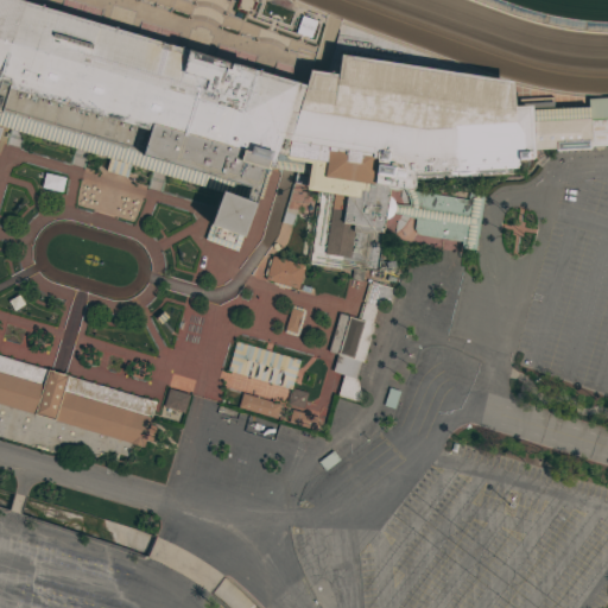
[(0,0),(0,116),(143,157),(137,183),(217,211),(206,255),(240,268),(270,181),(303,185),(303,208),(317,211),(312,268),(382,276),(390,221),(415,217),(412,200),(521,179),(549,159),(607,153),(607,99),(588,100),(588,121),(531,122),(529,108),(512,108),(508,82),(335,78),(320,73),(335,25),(266,0),(0,0)]
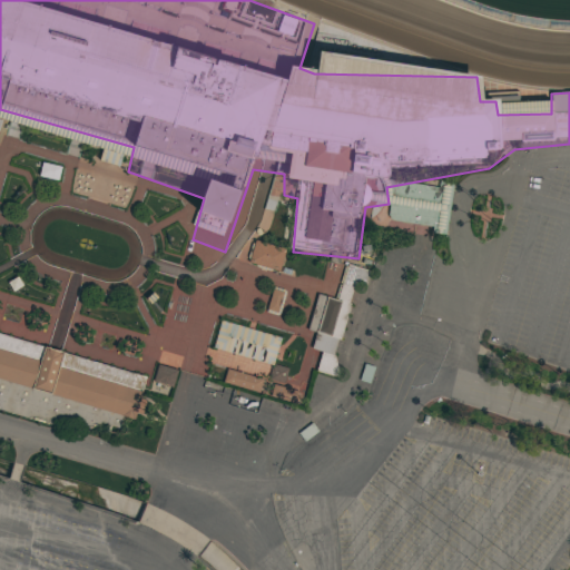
[(285,249),(278,272),(247,263),(248,259),(246,258),(252,243),(254,243),(255,239),(285,249)]
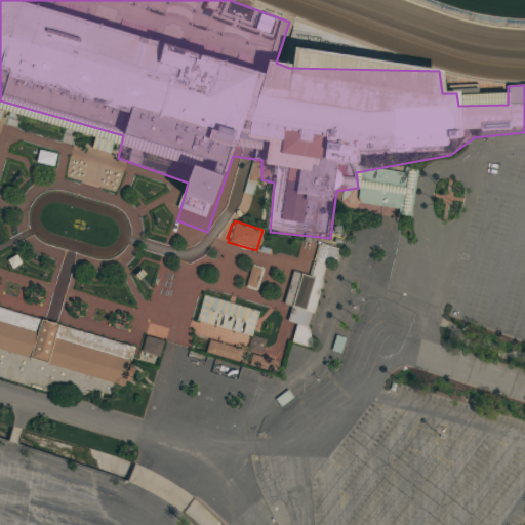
[(292,271),(308,275),(317,243),(340,249),(336,264),(326,260),(321,279),(322,279),(313,313),(311,312),(307,325),(311,348),(290,341),(295,323),(286,321),(290,306),(282,304),(292,271)]
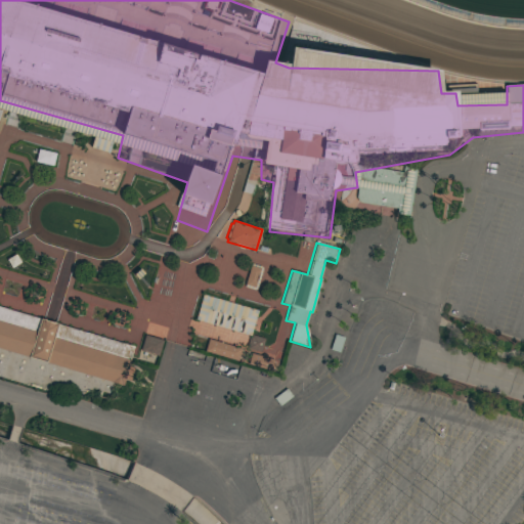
[(254,289),(258,269),(249,267),(244,287),(254,289)]
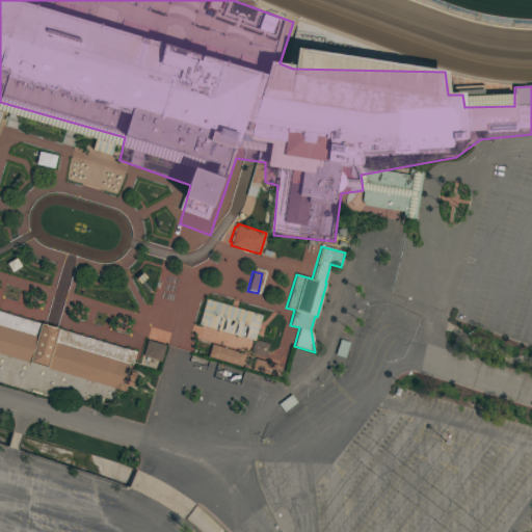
[(261,315),(205,300),(197,327),(216,333),(214,342),(216,342),(218,333),(255,342),(261,315)]
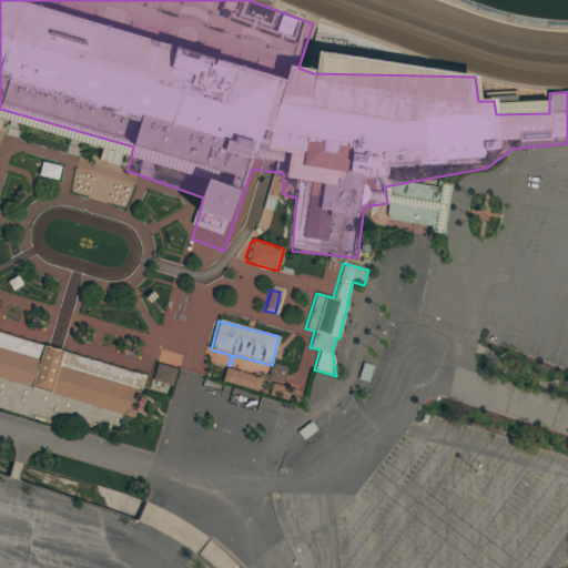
[(0,332),(145,375),(139,396),(145,398),(141,413),(135,411),(133,417),(122,414),(119,426),(100,421),(99,426),(93,424),(88,427),(68,421),(67,427),(0,407),(0,332)]
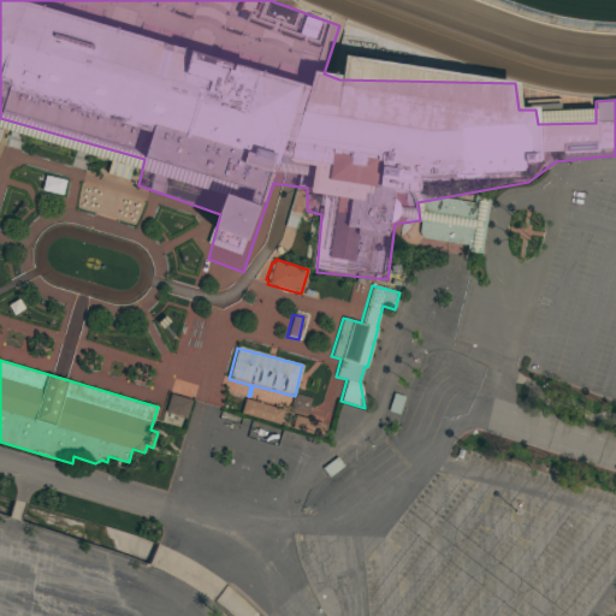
[(312,397),(306,414),(291,409),(296,392),(312,397)]
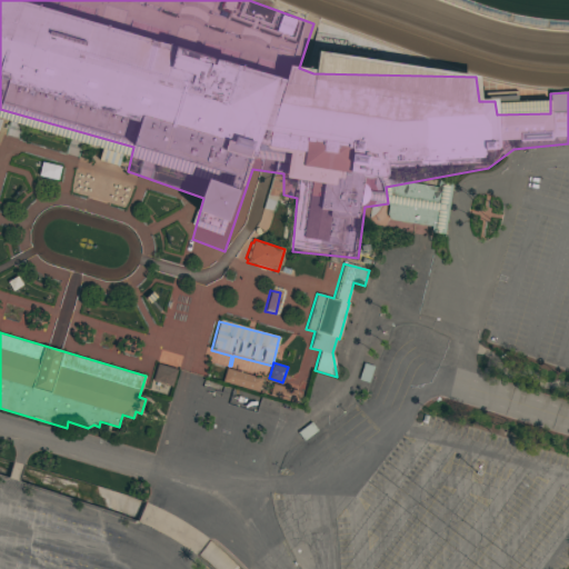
[(368,382),(358,379),(363,362),(373,366),(368,382)]
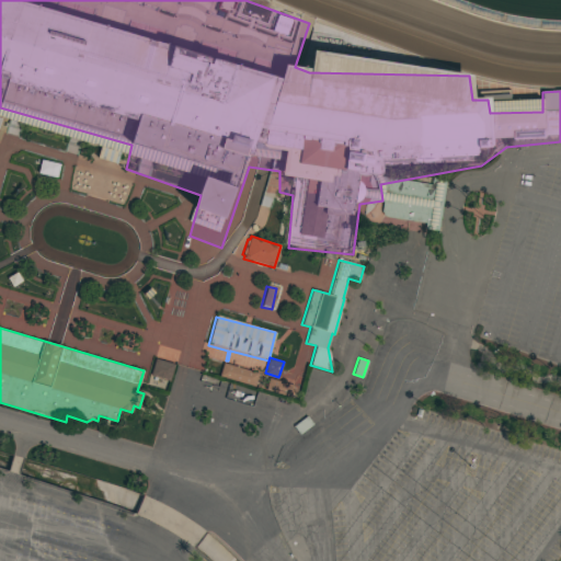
[(173,364),(169,380),(150,376),(155,358),(173,364)]
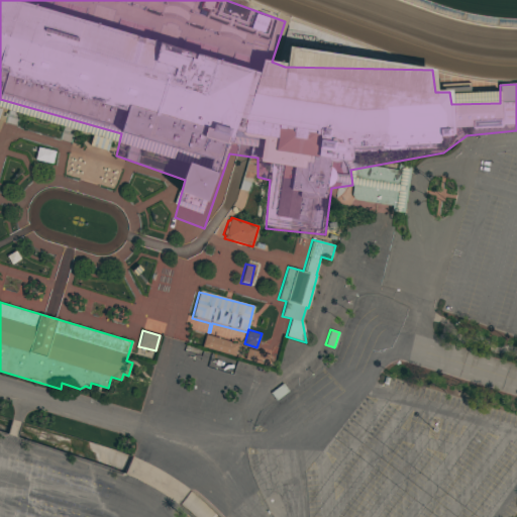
[(237,343),(234,355),(202,346),(205,334),(237,343)]
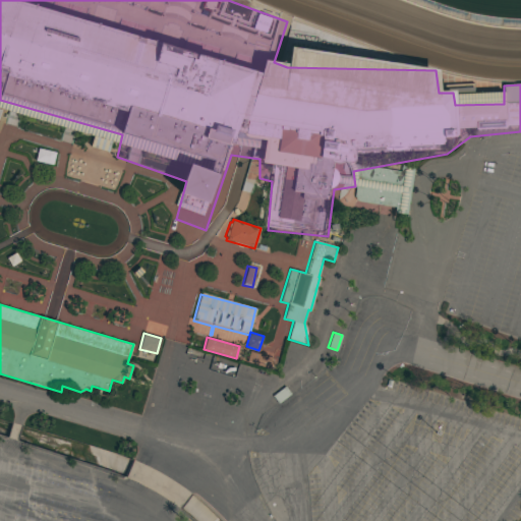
[(249,350),(273,357),(269,368),(246,361),(249,350)]
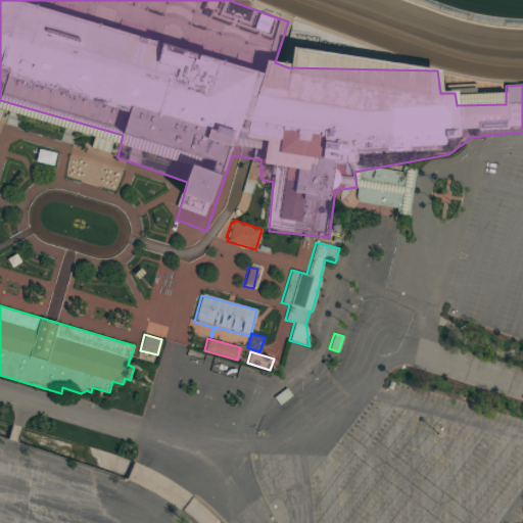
[(285,387),(291,395),(279,405),(273,397),(285,387)]
